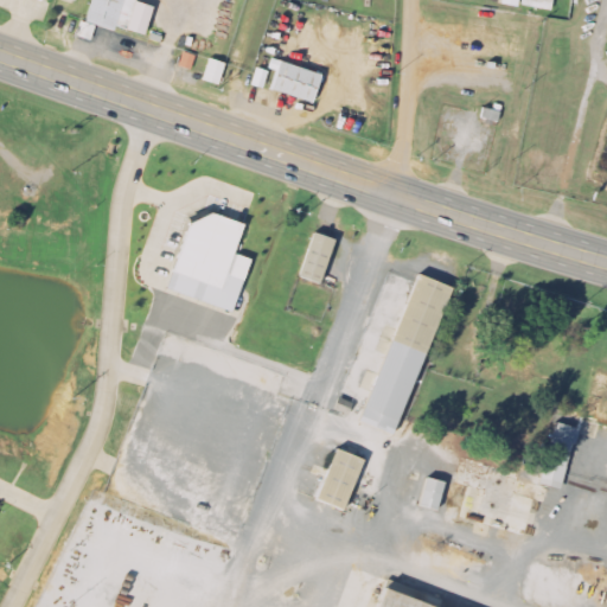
[(94,0),(89,21),(146,37),(155,0),(94,0)]
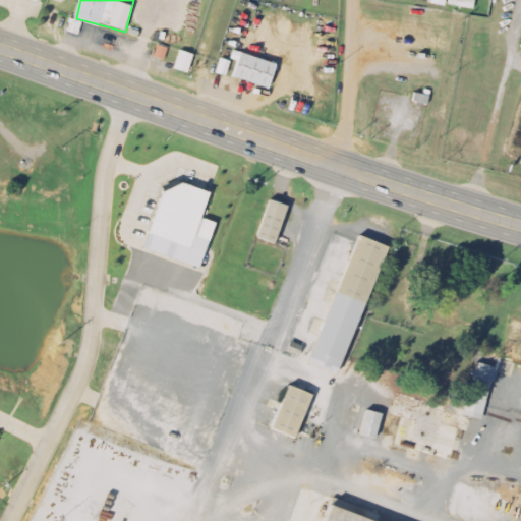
[(451,0),(451,6),(475,9),(476,0),(451,0)]
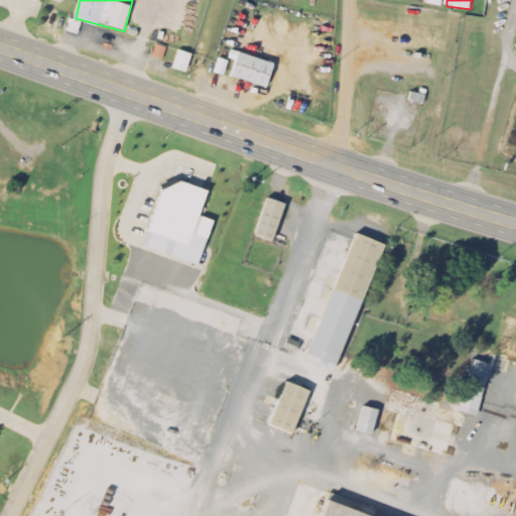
[(68,32),(80,34),(83,22),(70,20),(68,32)]
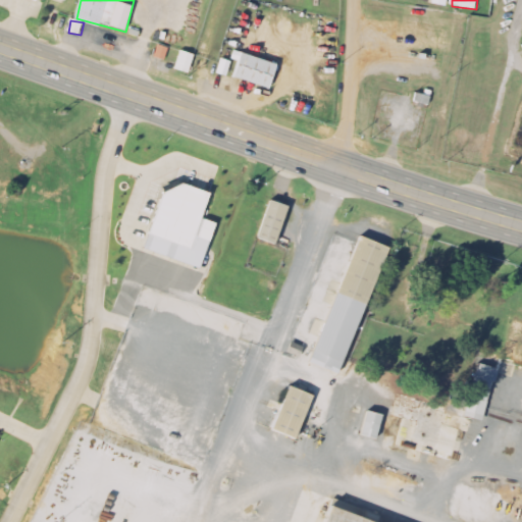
[(169,48),(159,46),(157,58),(167,60),(169,48)]
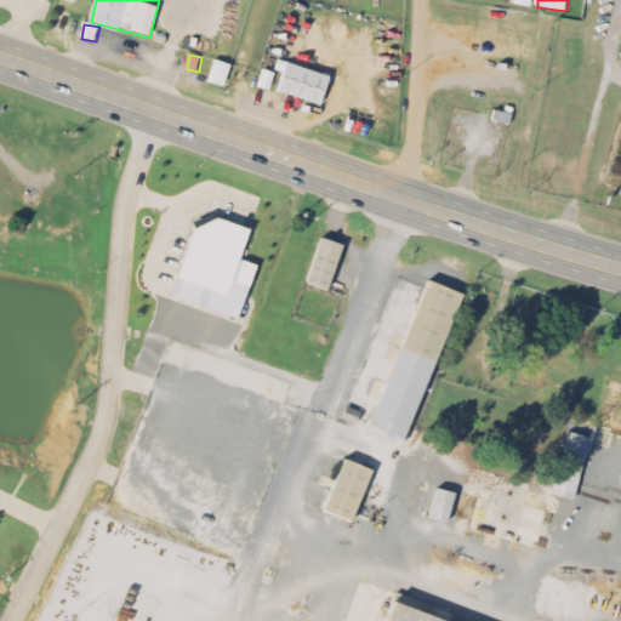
[(278,91),(322,106),(332,77),(288,61),(278,91)]
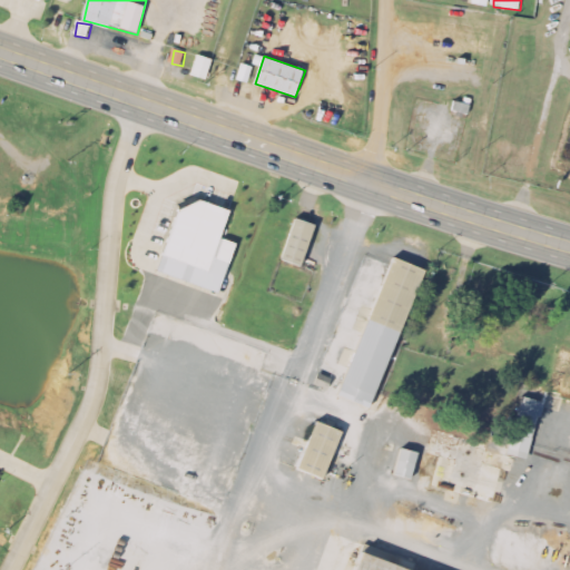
[(251,84),(255,67),(244,64),(238,80),(251,84)]
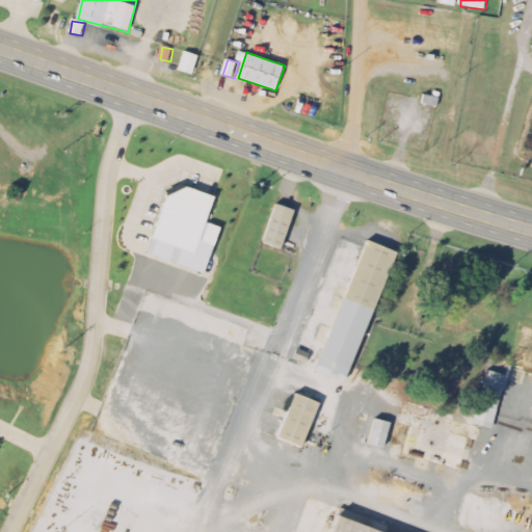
[(159,228),(204,239),(214,196),(169,186),(159,228)]
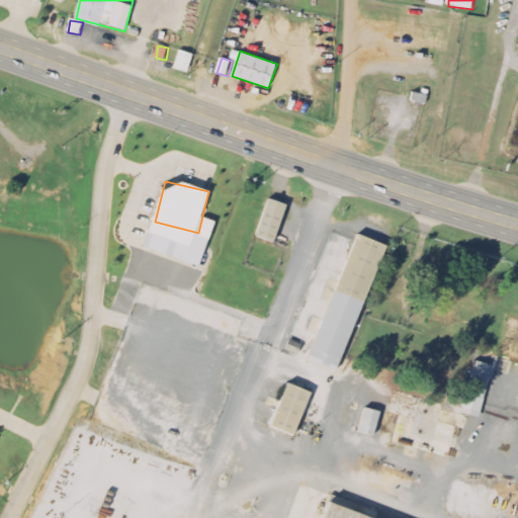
[(256,236),(275,243),(288,204),(269,198),(256,236)]
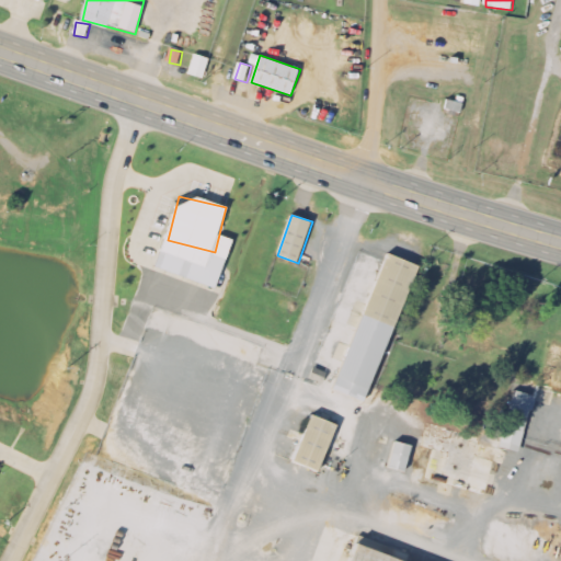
[(396,329),(420,265),(388,253),(364,317),(396,329)]
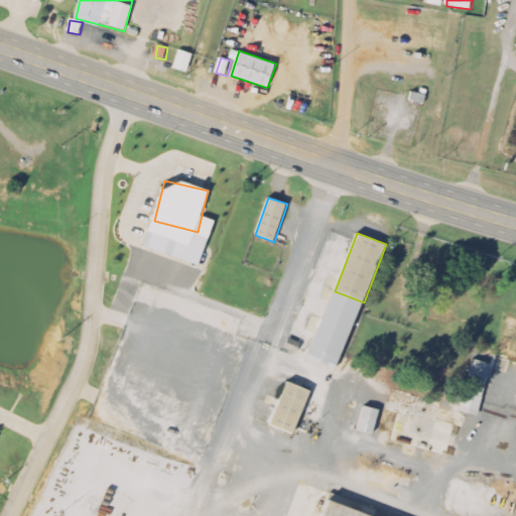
[(515,361),(515,315),(504,312),(494,356),(515,361)]
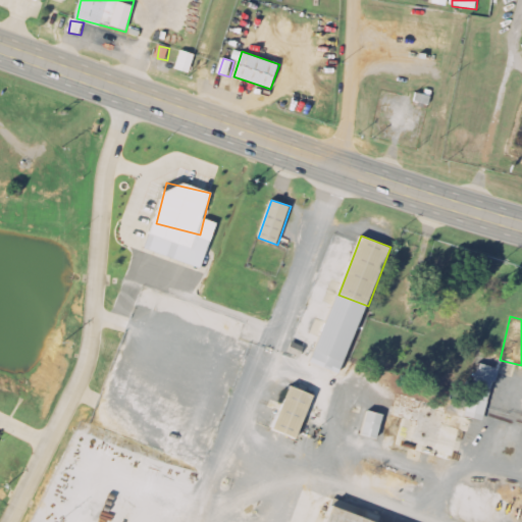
[(500,368),(479,362),(470,393),(489,399),(500,368)]
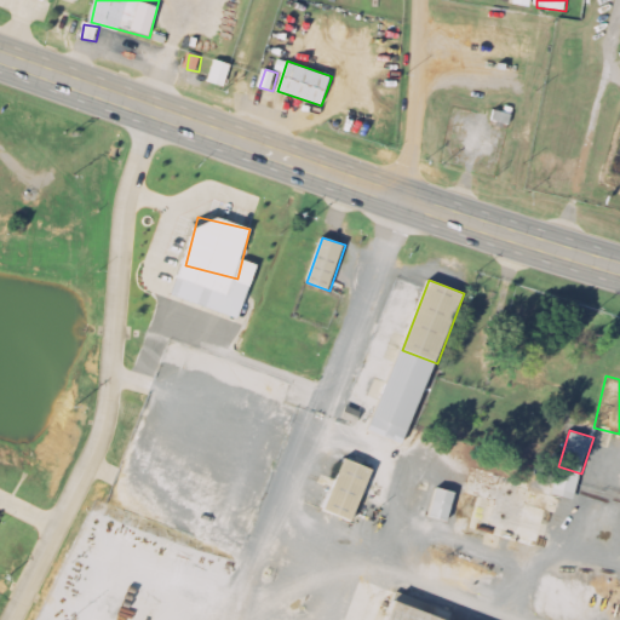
[(326,511),(354,522),(374,469),(345,458),(326,511)]
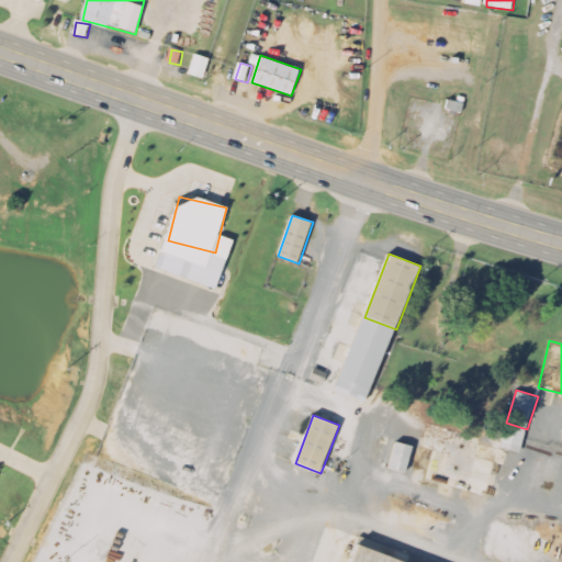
[(434,449),(427,481),(492,494),(498,462),(507,463),(510,450),(484,446),(486,436),(428,424),(423,447),(434,449)]
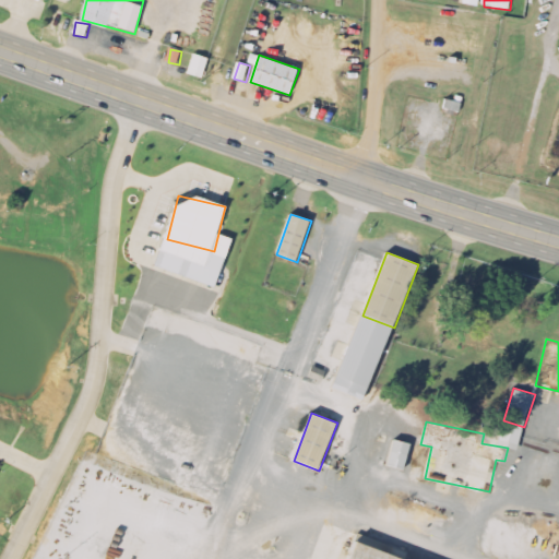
[(389,467),(406,472),(414,445),(396,440),(389,467)]
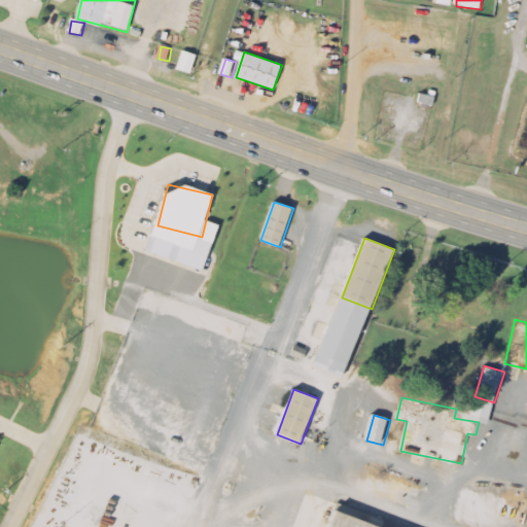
[(369,526),(336,516),(331,526),(369,526)]
